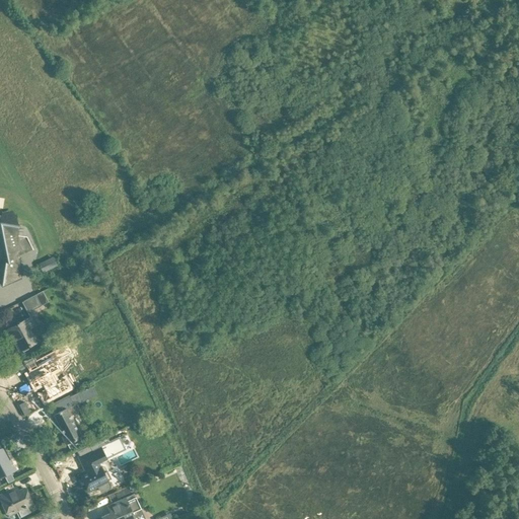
[(0,250),(1,254),(0,260),(0,274),(11,276),(15,252),(16,251),(15,250),(11,230),(13,217),(1,215),(1,216),(0,215),(0,250)]
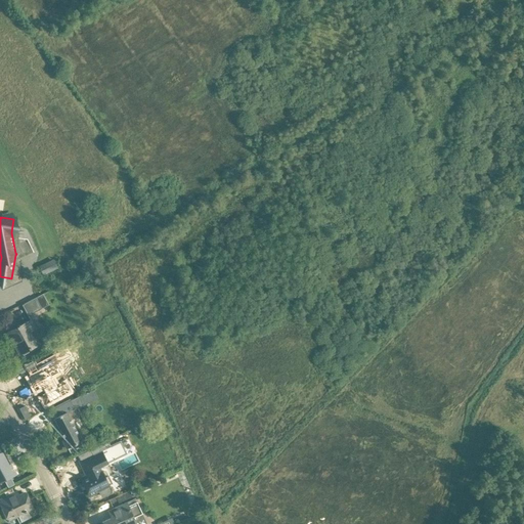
[(54,259),(39,266),(43,276),(58,269),(54,259)]
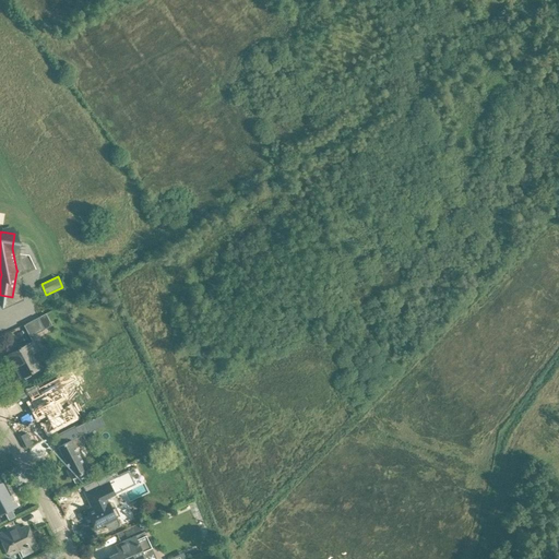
[(46,313),(39,317),(25,324),(32,336),(52,325),(46,313)]
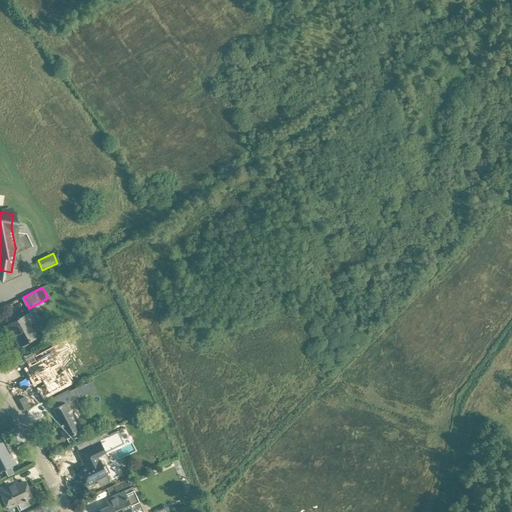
[(30,313),(23,317),(14,322),(15,324),(6,328),(9,334),(12,333),(19,346),(29,341),(29,342),(31,340),(36,337),(29,324),(34,321),(30,313)]
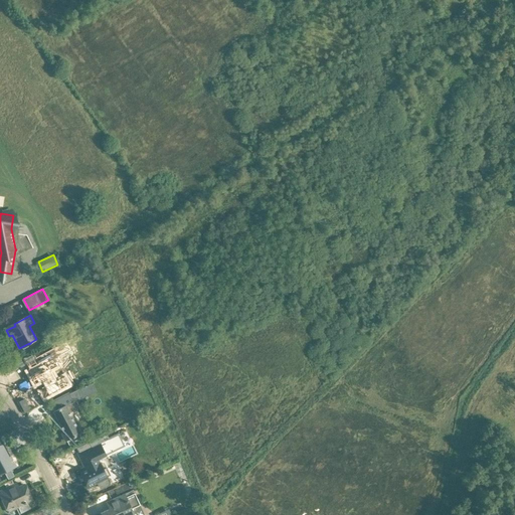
[(39,365),(28,371),(33,380),(35,384),(41,381),(46,390),(41,393),(44,398),(69,384),(64,376),(56,380),(50,370),(58,366),(54,358),(70,349),(66,341),(35,357),(37,361),(39,365)]
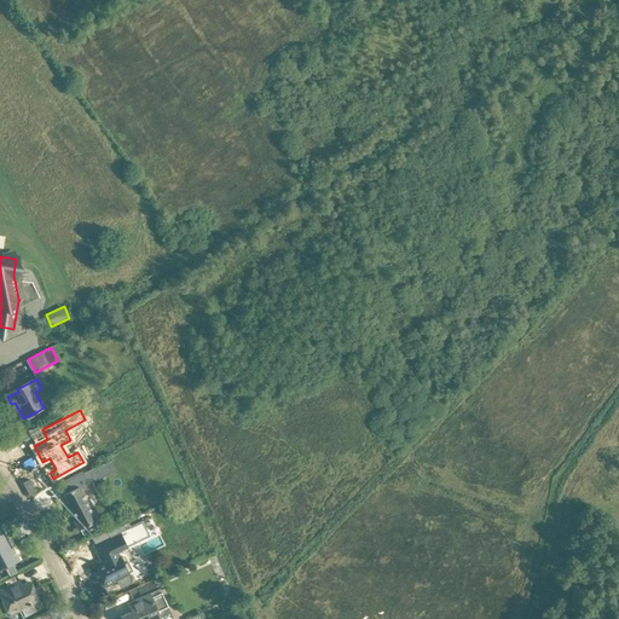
[(76,474),(63,481),(69,492),(64,495),(77,519),(74,521),(79,531),(90,525),(97,521),(84,496),(96,490),(92,482),(103,478),(98,467),(85,474),(82,472),(76,474)]
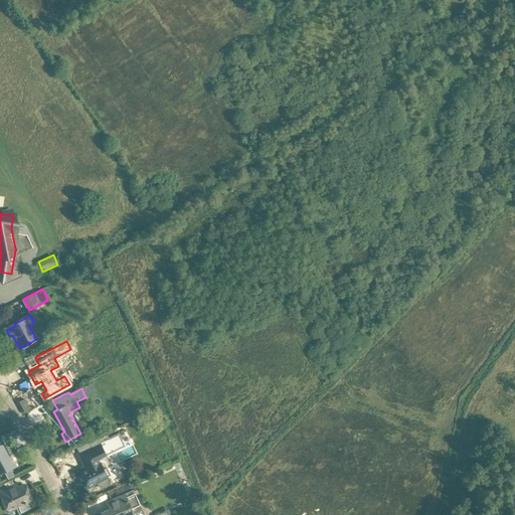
[(79,453),(77,454),(83,467),(79,470),(80,473),(88,487),(97,482),(100,487),(102,488),(108,485),(109,483),(106,478),(108,477),(104,470),(107,468),(108,467),(108,466),(108,465),(108,464),(107,464),(107,463),(107,462),(106,462),(106,461),(105,461),(105,460),(104,460),(103,460),(102,458),(105,457),(104,456),(102,452),(111,448),(112,449),(111,450),(112,452),(124,446),(119,434),(109,439),(106,434),(89,442),(92,447),(79,453)]
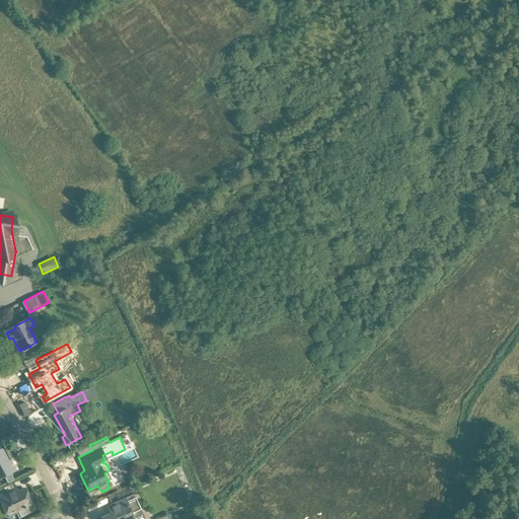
[(0,476),(4,475),(8,473),(11,472),(13,471),(13,470),(15,469),(10,460),(8,461),(1,449),(0,449),(0,476)]
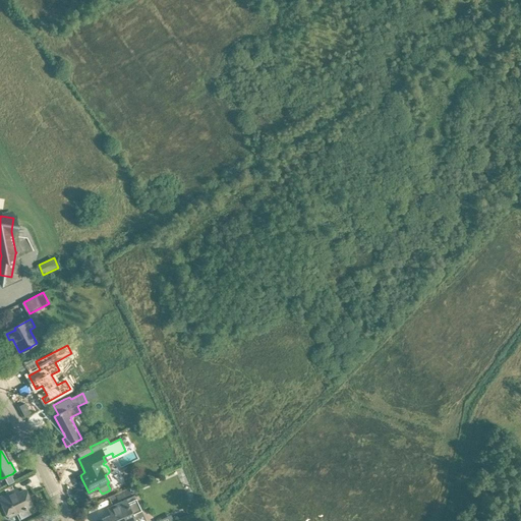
[(8,475),(4,477),(8,484),(15,481),(11,474),(8,475)]
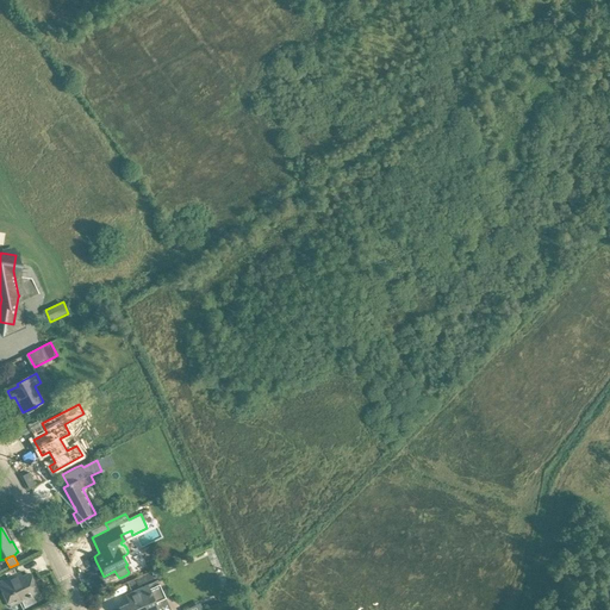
[(150,572),(136,579),(136,580),(138,585),(154,578),(150,572)]
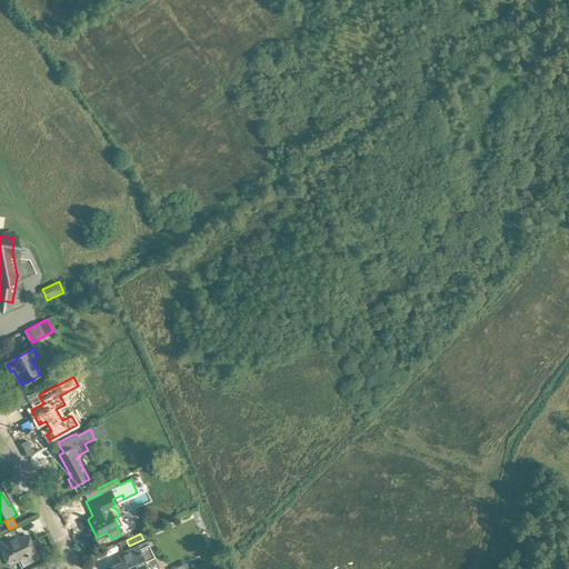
[(0,555),(3,553),(8,560),(16,557),(18,560),(19,559),(23,567),(33,561),(30,555),(35,552),(27,536),(17,540),(16,537),(6,541),(0,543),(0,555)]
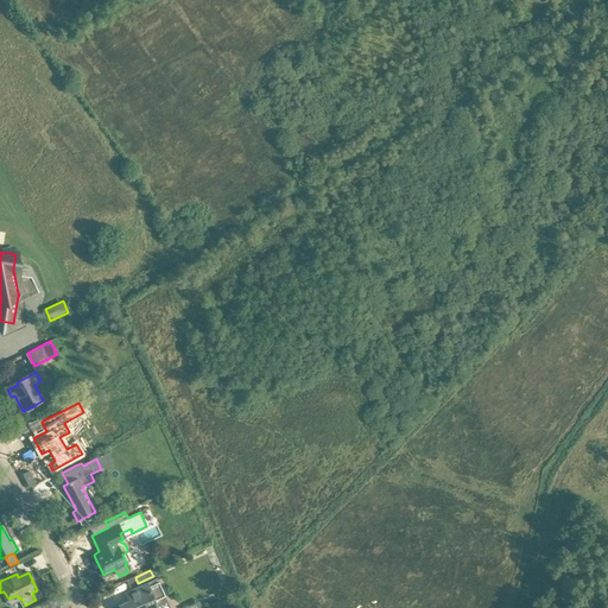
[(130,601),(119,606),(119,607),(159,607),(158,606),(163,603),(165,596),(157,578),(147,583),(126,593),(130,601)]
